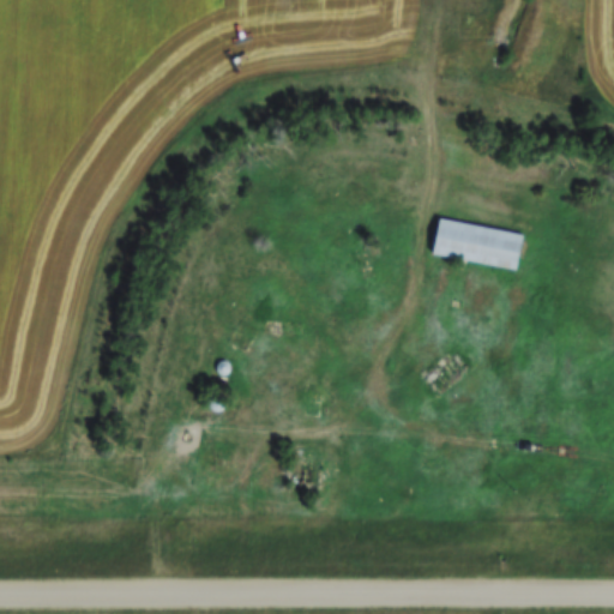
[(516,270),(522,233),(437,218),(431,256),(516,270)]
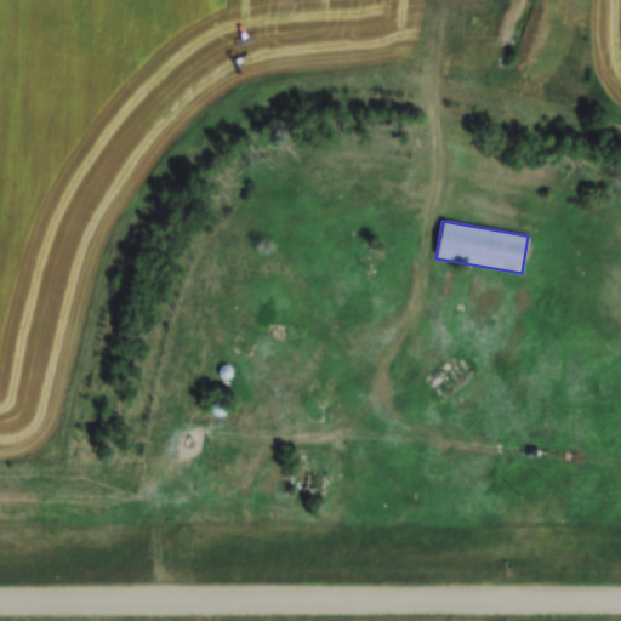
[(362,266),(368,283),(377,279),(372,263),(362,266)]
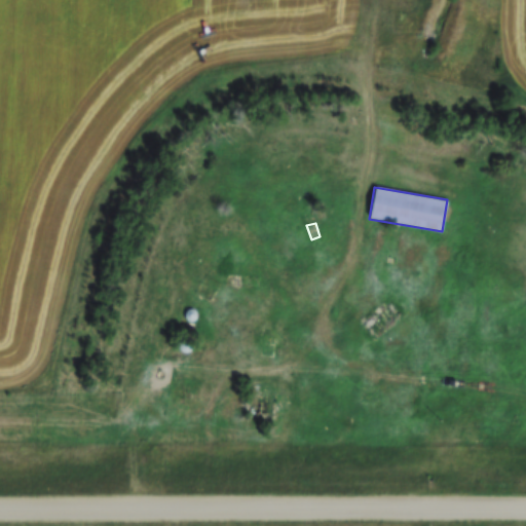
[(366,318),(373,336),(397,326),(385,300),(371,306),(374,315),(366,318)]
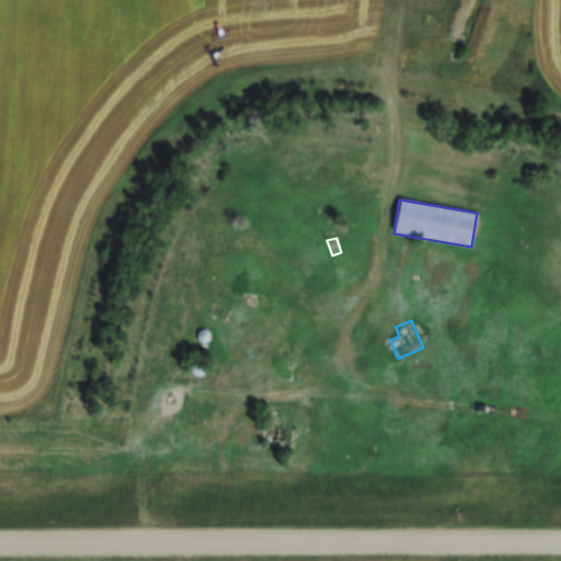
[(191,357),(204,358),(206,344),(192,342),(191,357)]
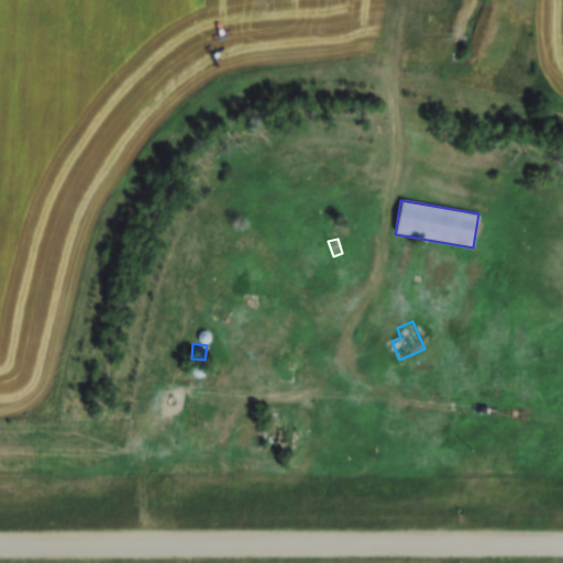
[(203,363),(191,366),(195,377),(206,374),(203,363)]
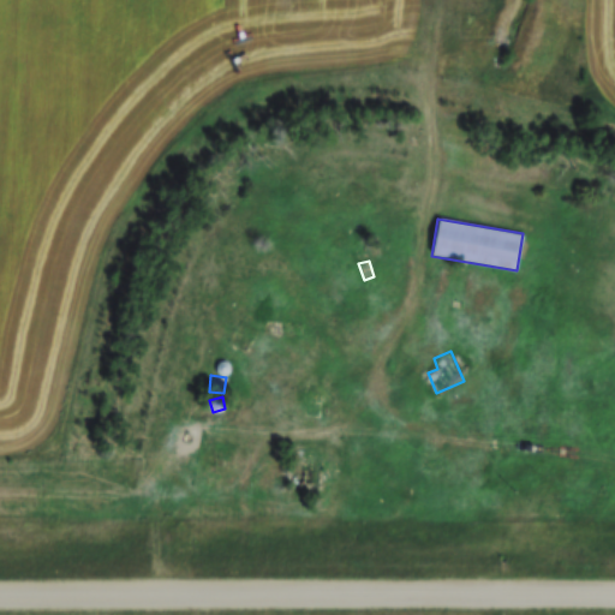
[(204,476),(219,479),(221,465),(207,463),(204,476)]
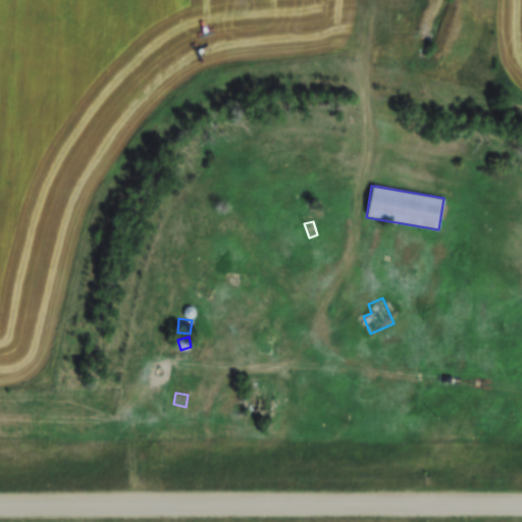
All buildings are outlined.
